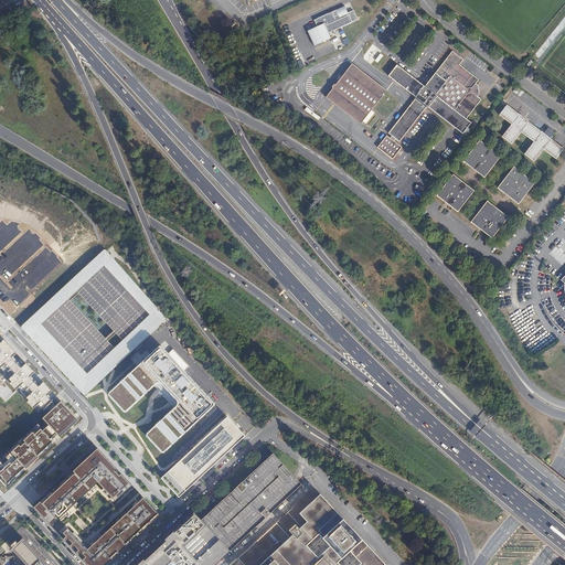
[(318,27),(308,32),(316,48),(332,40),(330,34),(353,24),(353,21),(345,8),(337,11),(339,16),(334,17),(332,13),(315,21),(318,27)]
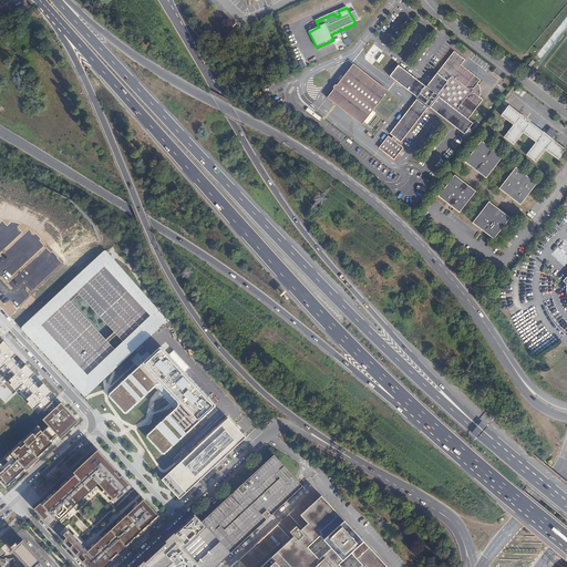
[(391,133),(394,135),(399,138),(401,141),(426,109),(430,107),(464,135),(473,124),(467,120),(483,101),(480,98),(476,95),(477,93),(477,89),(475,88),(477,84),(481,81),(461,65),(465,60),(454,51),(428,85),(424,86),(399,65),(390,76),(416,98),(416,101),(391,133)]
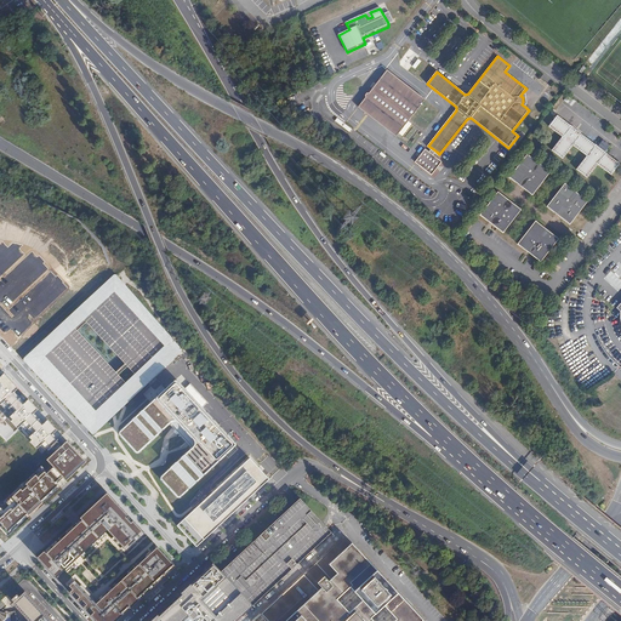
[(387,70),(358,107),(396,137),(425,101),(387,70)]
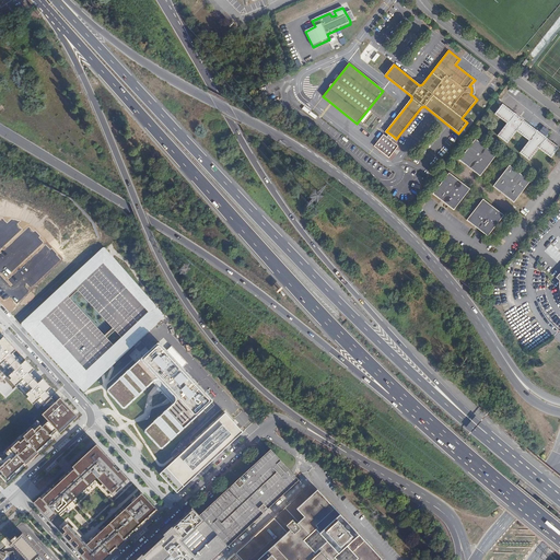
[(520,153),(529,161),(538,149),(551,159),(559,149),(547,140),(552,133),(541,125),(536,131),(503,104),(494,115),(506,124),(497,136),(508,143),(516,131),(528,141),(520,153)]
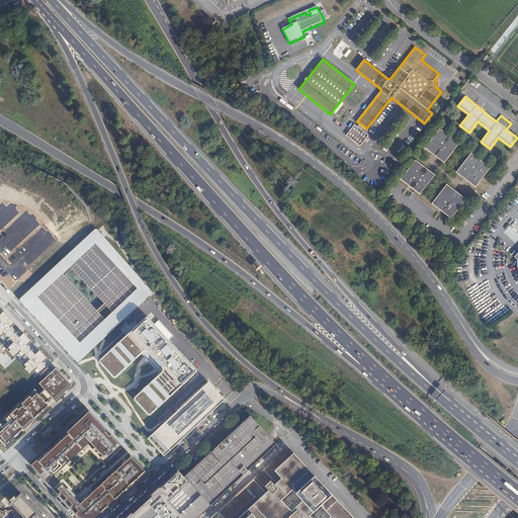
[(362,128),(358,125),(355,123),(347,135),(361,145),(369,134),(362,128)]
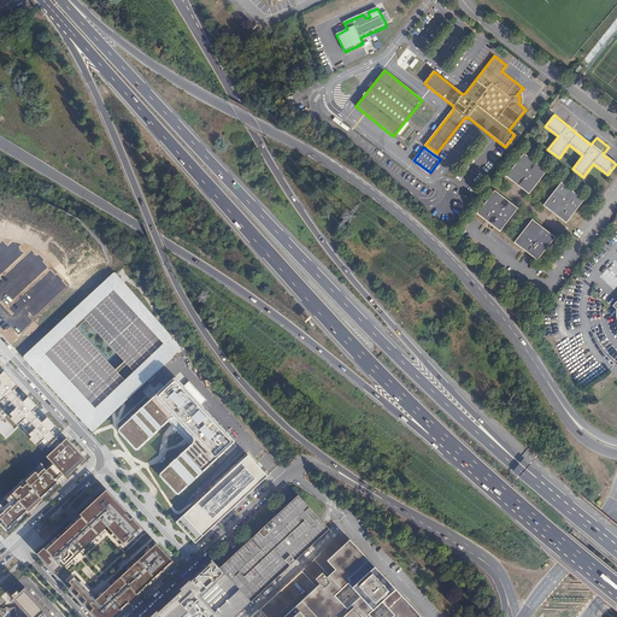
[(505,176),(529,194),(546,171),(523,153),(505,176)]
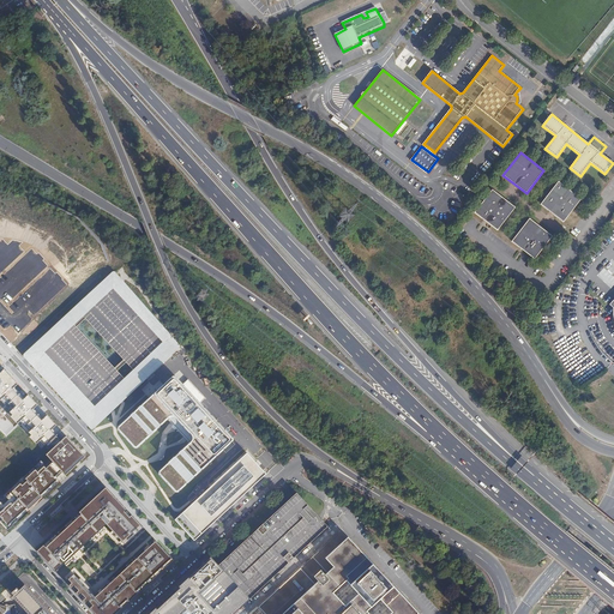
[(540,204),(564,222),(581,199),(558,181),(540,204)]
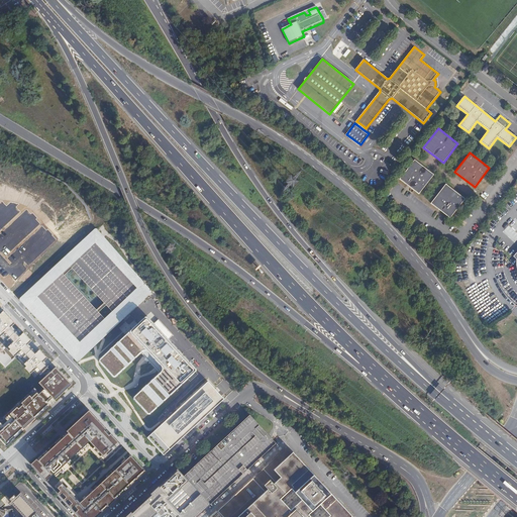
[(399,179),(418,194),(433,175),(414,160),(399,179)]
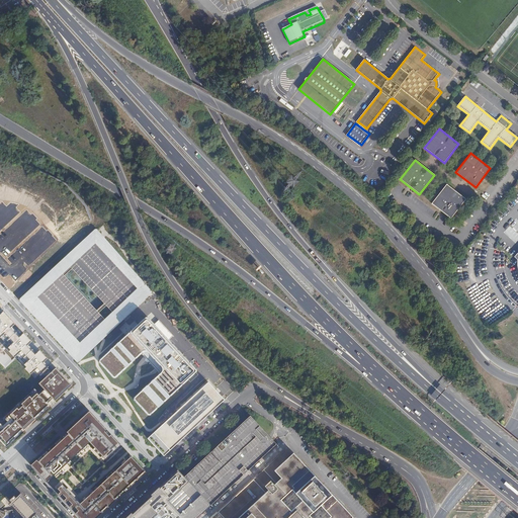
[(432,203),(451,219),(465,199),(446,184),(432,203)]
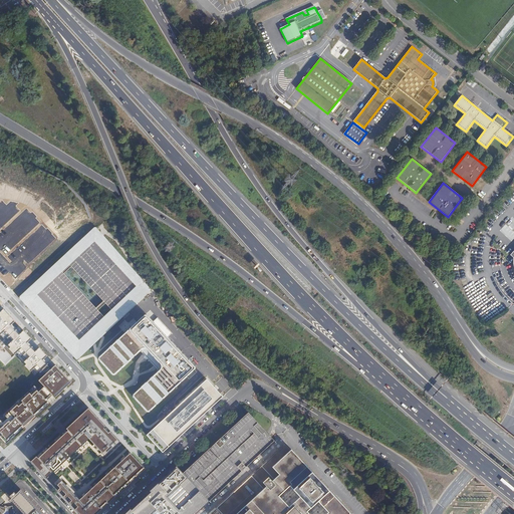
[(99,230),(98,228),(97,228),(96,228),(95,228),(94,229),(23,296),(22,297),(22,298),(22,299),(22,300),(31,310),(72,354),(77,359),(78,360),(79,360),(80,360),(80,359),(95,346),(151,293),(152,292),(152,291),(152,290),(152,289),(151,288),(99,230)]
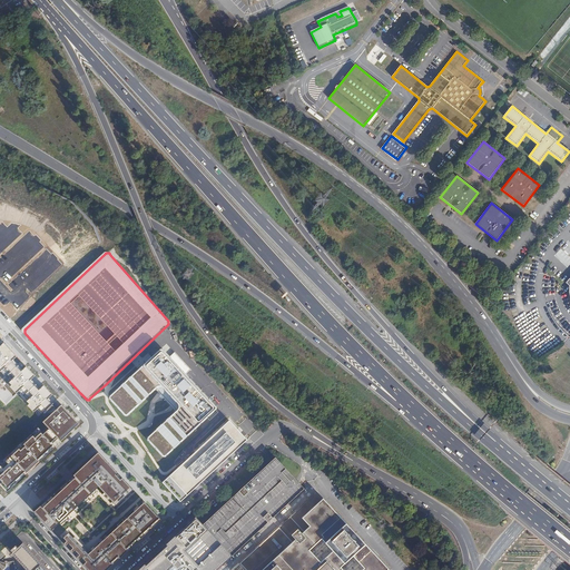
[(46,420),(0,461),(0,483),(8,493),(56,449),(51,444),(57,439),(60,442),(79,425),(60,405),(57,409),(48,399),(52,395),(43,385),(39,390),(31,380),(36,376),(5,343),(0,346),(0,381),(15,396),(20,391),(28,400),(26,402),(35,412),(36,410),(46,420)]
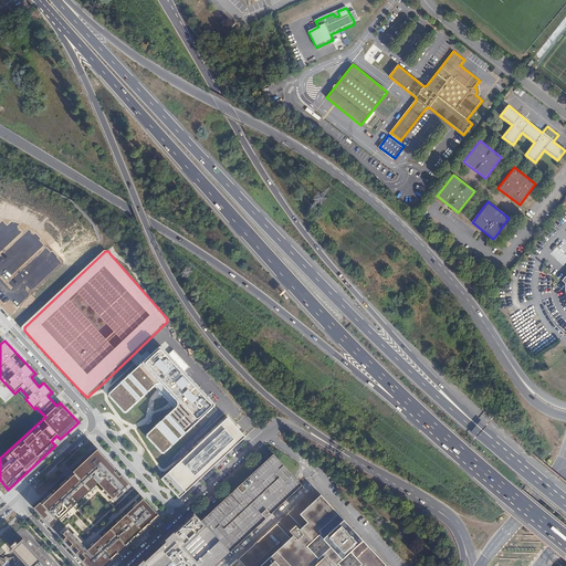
[(178,408),(148,437),(164,454),(216,406),(160,347),(109,396),(126,413),(153,389),(160,383),(178,401),(179,404),(179,405),(178,408)]
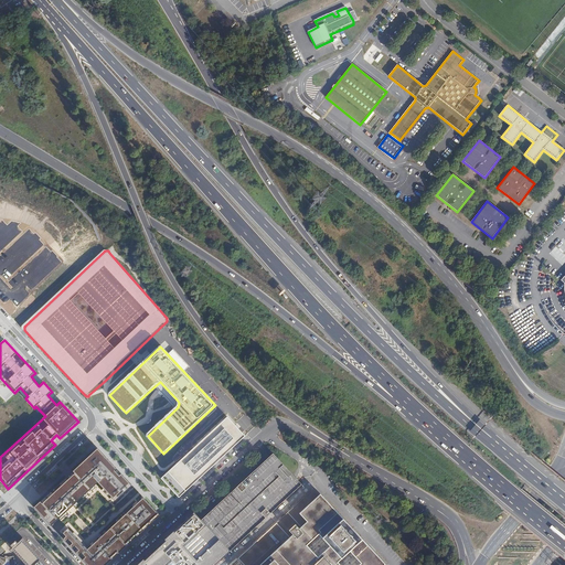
[(246,433),(228,414),(190,449),(162,477),(179,494),(246,433)]
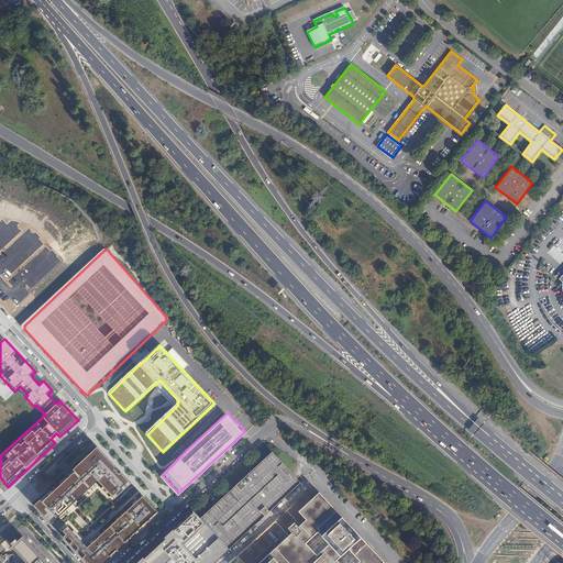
[(117,500),(133,484),(98,446),(34,505),(53,525),(58,520),(99,482),(117,500)]
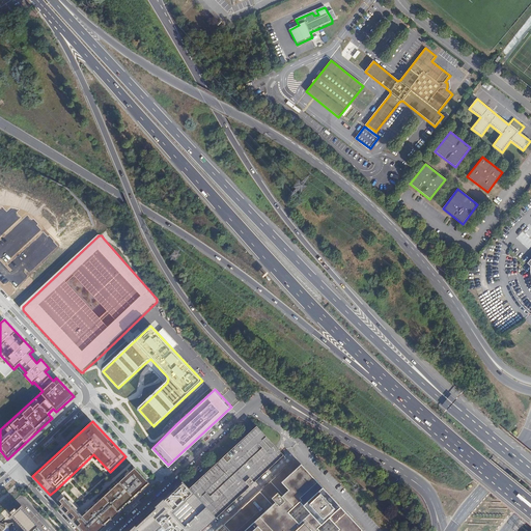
[(215,516),(216,518),(226,508),(227,506),(245,491),(246,490),(248,487),(257,479),(259,477),(261,475),(283,454),(256,426),(252,430),(250,432),(233,447),(231,449),(214,466),(213,467),(195,483),(193,485),(189,488),(215,516)]
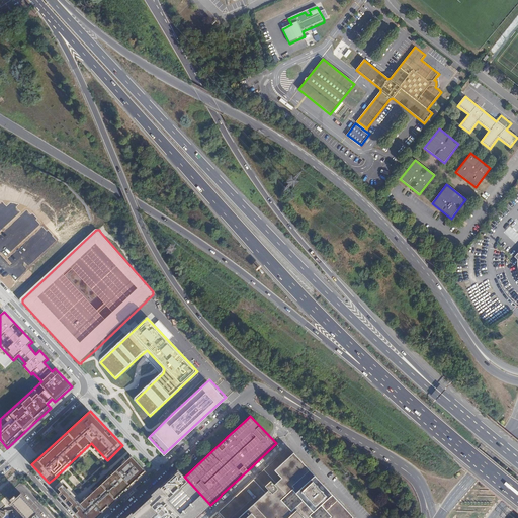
[(347,517),(350,516),(286,448),(210,517),(347,517)]
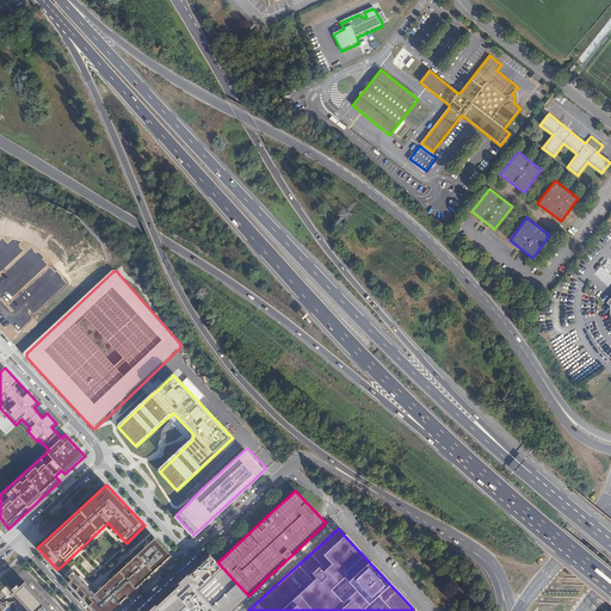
[(96,593),(74,571),(68,575),(72,580),(69,582),(96,610),(111,610),(172,555),(155,537),(144,548),(110,579),(96,593)]
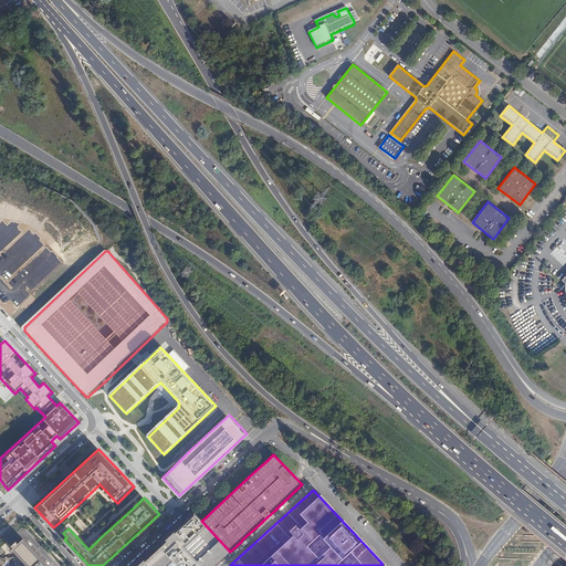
[(192,526),(187,521),(137,565),(215,565),(222,558),(221,557),(229,551),(201,521),(195,513),(188,519),(194,524),(192,526)]
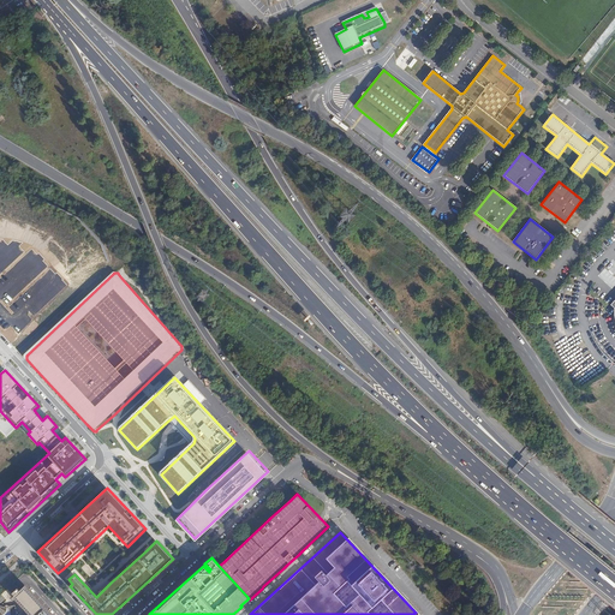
[(51,614),(45,608),(24,586),(19,591),(16,586),(13,584),(7,589),(10,592),(12,593),(15,596),(12,597),(29,614),(51,614)]
